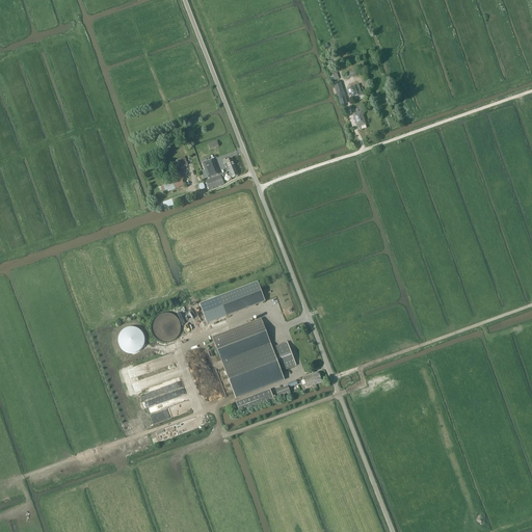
[(348,90),(349,96),(354,96),(358,95),(358,96),(362,95),(357,84),(351,87),(348,90)]
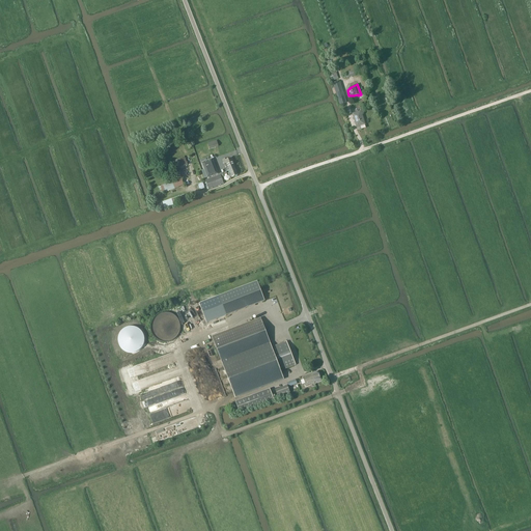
[(341,86),(335,88),(340,105),(346,103),(341,86)]
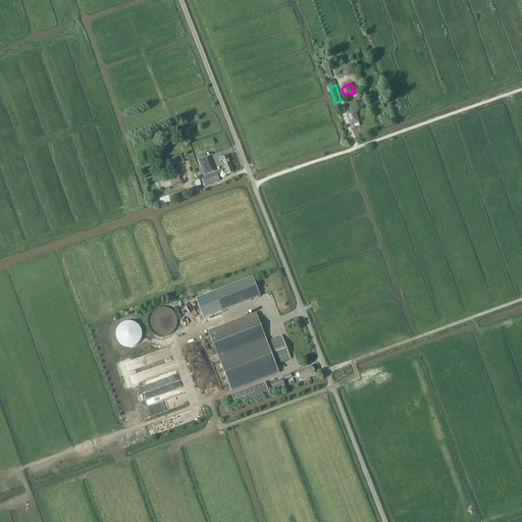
[(350,109),(350,111),(347,112),(351,124),(354,123),(356,126),(360,125),(356,112),(358,111),(356,107),(350,109)]
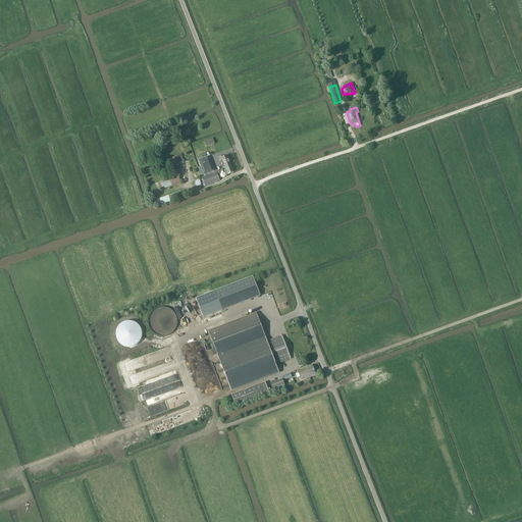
[(181,154),(168,159),(171,167),(185,162),(181,154)]
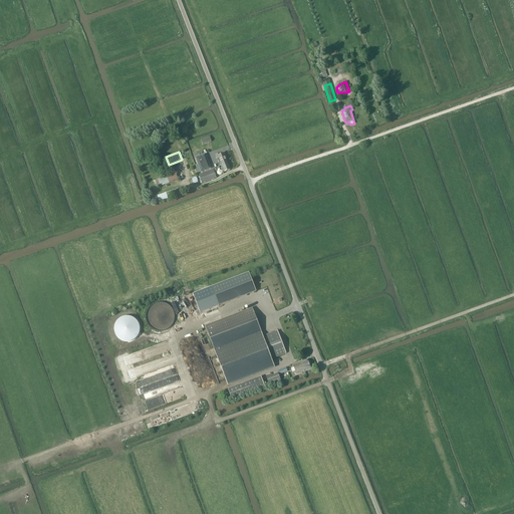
[(227,162),(223,153),(219,155),(219,154),(216,155),(217,159),(219,158),(221,163),(221,164),(227,162)]
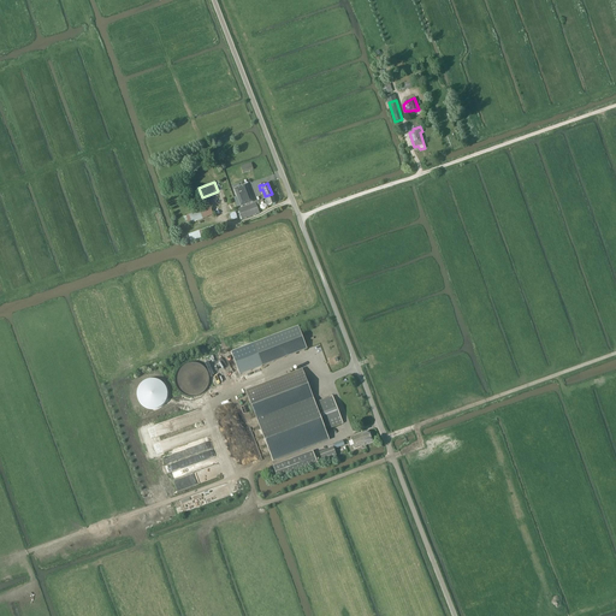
[(247,184),(235,189),(241,207),(253,202),(247,184)]
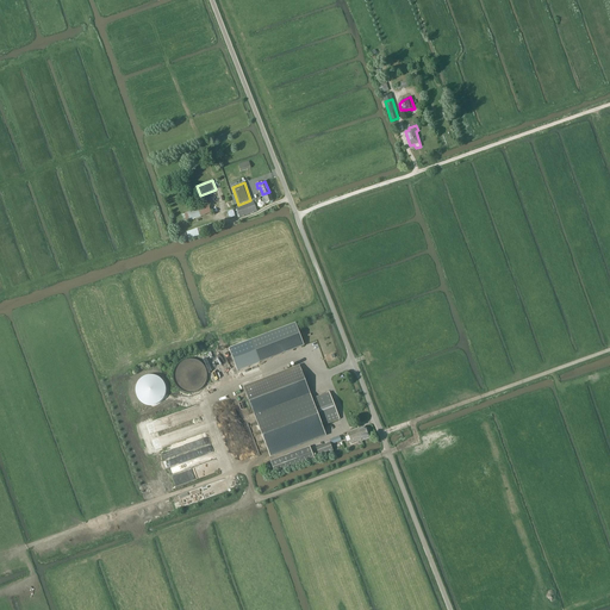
[(259,194),(260,197),(263,195),(265,199),(263,199),(263,200),(262,201),(263,205),(273,201),(269,192),(262,194),(262,193),(259,194)]
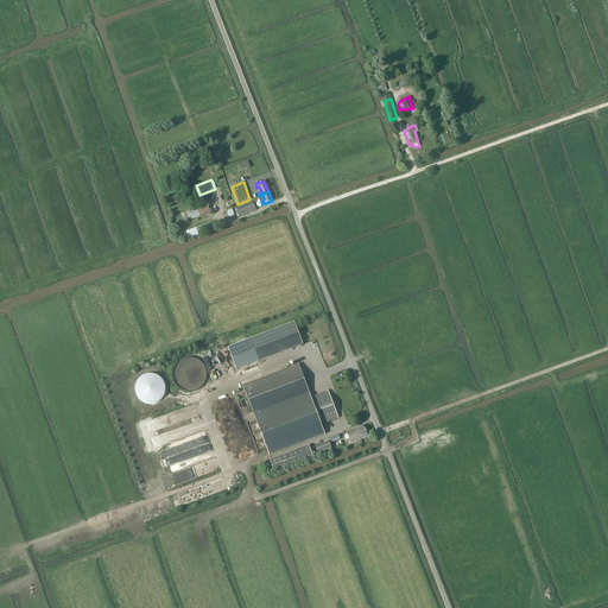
[(227,211),(229,217),(234,216),(234,215),(238,214),(239,216),(257,210),(253,201),(235,207),(236,209),(233,210),(232,209),(227,211)]
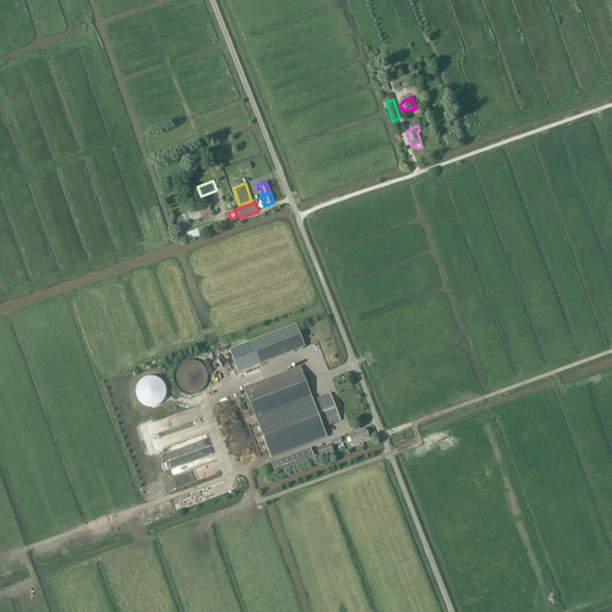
[(199,209),(182,215),(185,224),(212,214),(208,204),(197,208),(199,209)]
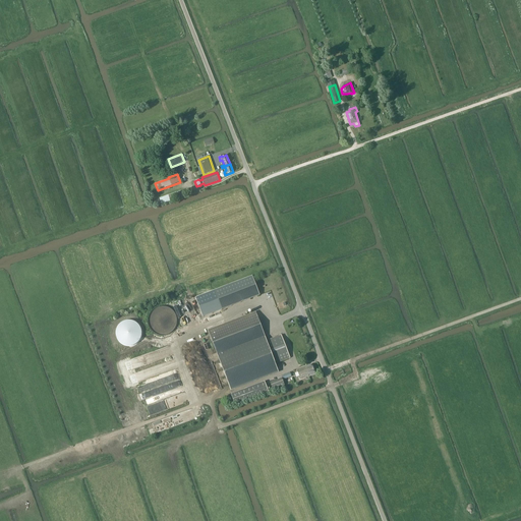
[(181,191),(160,198),(162,204),(183,196),(181,191)]
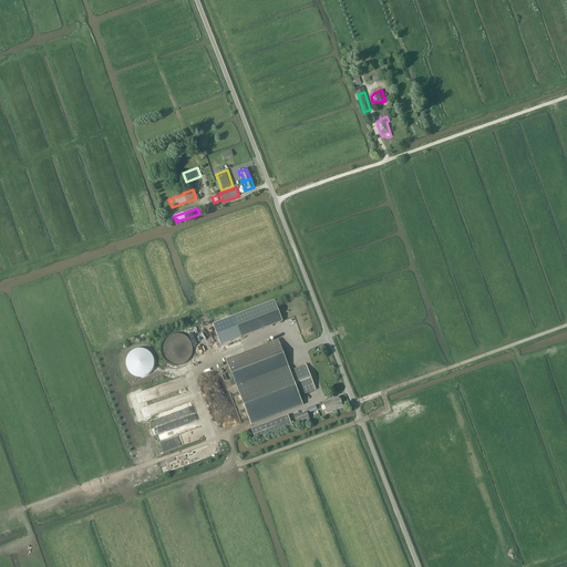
[(275,300),(234,316),(241,337),(282,321),(275,300)]
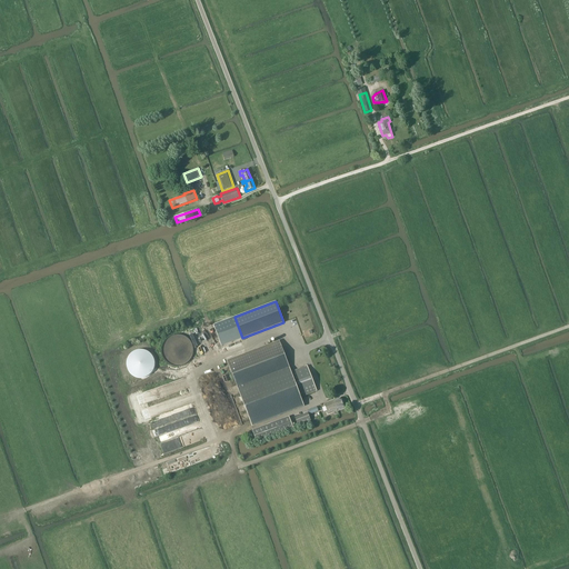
[(279,341),(227,360),(237,388),(285,369),(290,368),(279,341)]
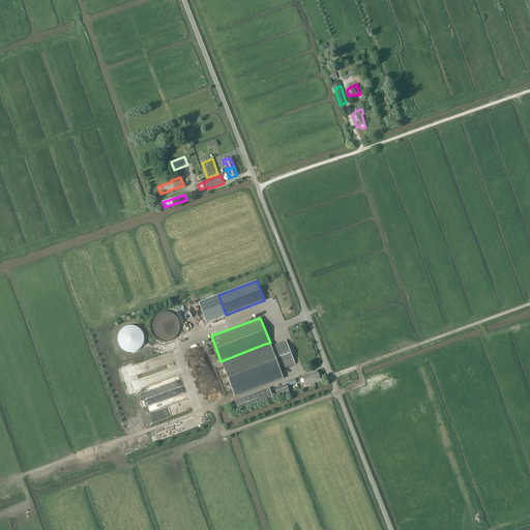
[(265,344),(221,361),(235,398),(284,379),(281,370),(295,364),(286,341),(271,346),(270,343),(265,344)]
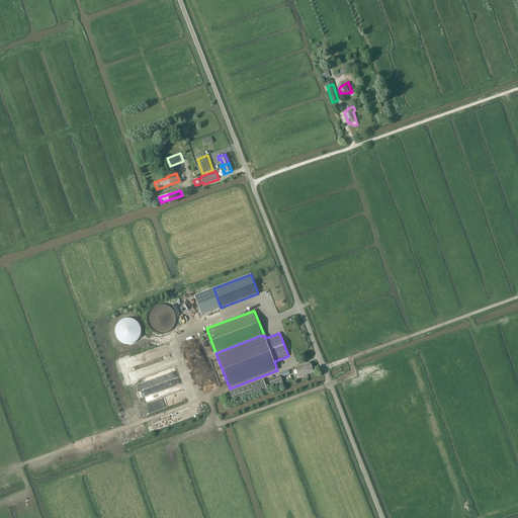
[(313,370),(310,362),(295,367),(298,376),(313,370)]
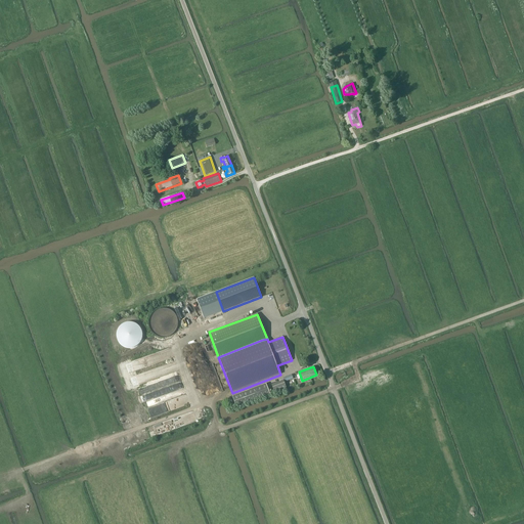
[(284,380),(271,385),(275,394),(288,389),(284,380)]
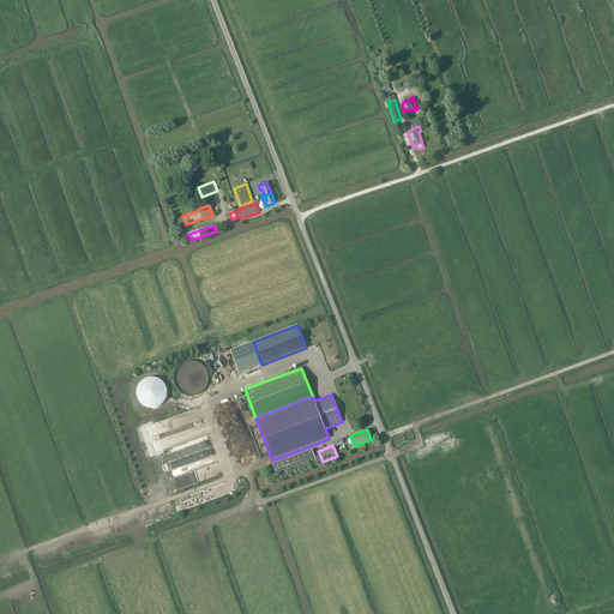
[(312,450),(272,464),(277,477),(317,462),(312,450)]
